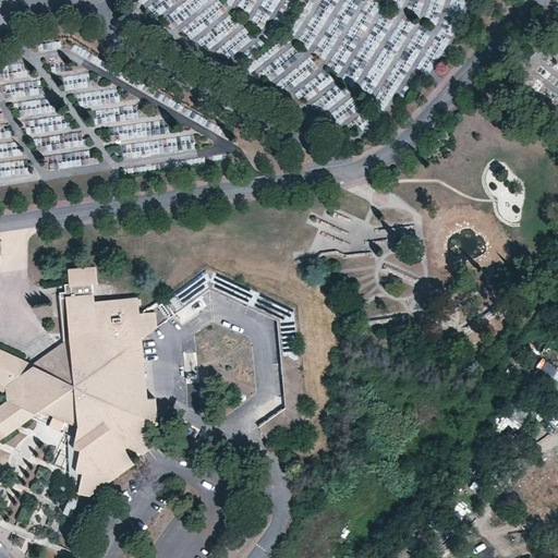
[(220,56),(228,58),(252,40),(242,28),(235,34),(238,26),(229,14),(219,21),(222,11),(214,1),(211,9),(204,14),(205,14),(183,31),(193,43),(216,50),(220,56)]
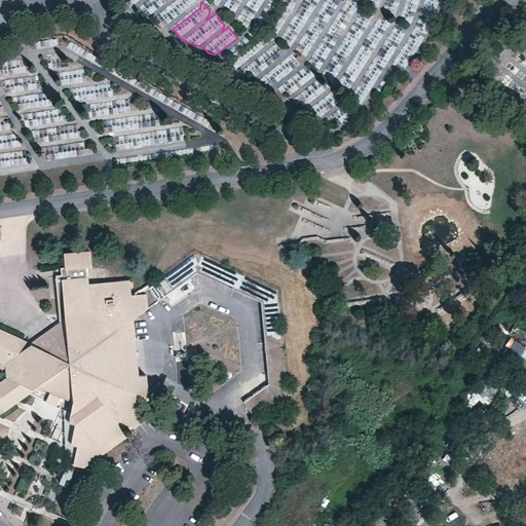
[(321,122),(341,104),(303,65),(284,84),(321,122)]
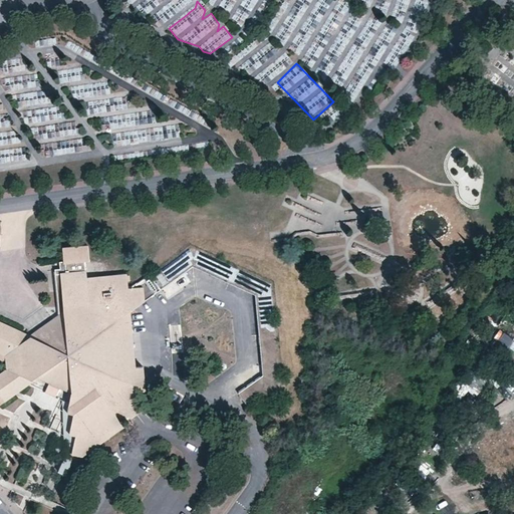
[(58,69),(59,81),(80,80),(79,68),(58,69)]
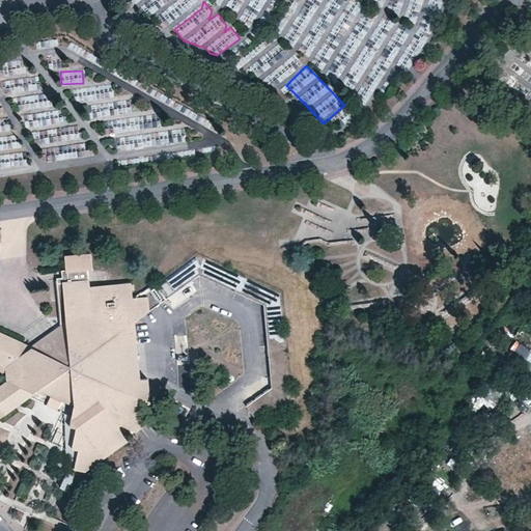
[(92,268),(91,253),(64,255),(66,270),(78,268),(81,267),(84,267),(86,267),(87,268),(92,268)]
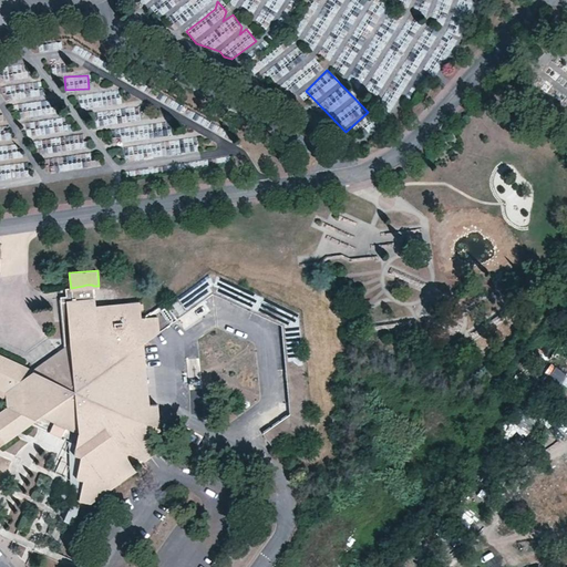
[(310,423),(299,312),(210,272),(167,303),(178,319),(213,294),(281,325),(290,414),(263,433),(274,449),(310,423)]
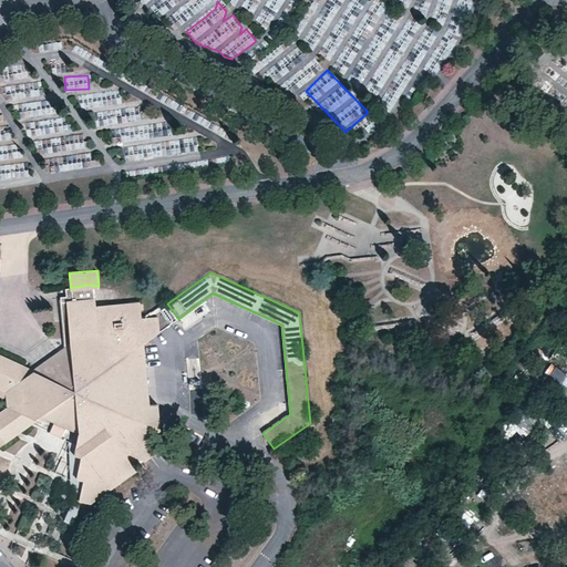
[(158,317),(142,318),(140,302),(95,306),(94,299),(94,289),(93,287),(92,285),(90,285),(86,285),(83,286),(71,288),(71,290),(72,289),(73,300),(69,301),(72,342),(73,349),(40,373),(33,370),(0,353),(0,387),(8,391),(9,406),(0,413),(0,440),(3,444),(38,420),(43,415),(81,432),(79,437),(75,455),(82,456),(78,478),(84,481),(81,500),(92,502),(137,470),(134,464),(142,457),(155,449),(147,437),(161,429),(157,404),(150,404),(144,343),(160,332),(158,317)]
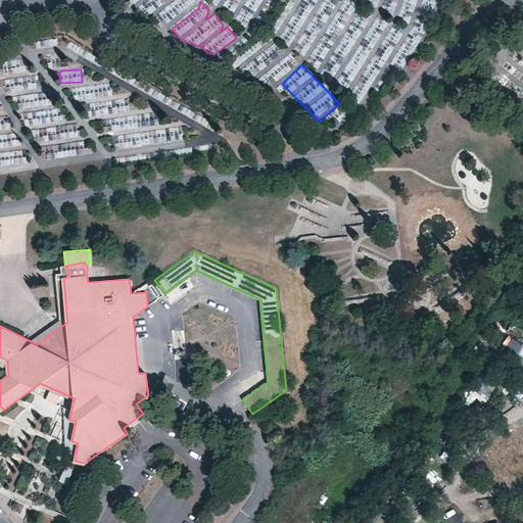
[(66,316),(31,341),(37,344),(67,322),(66,316)]
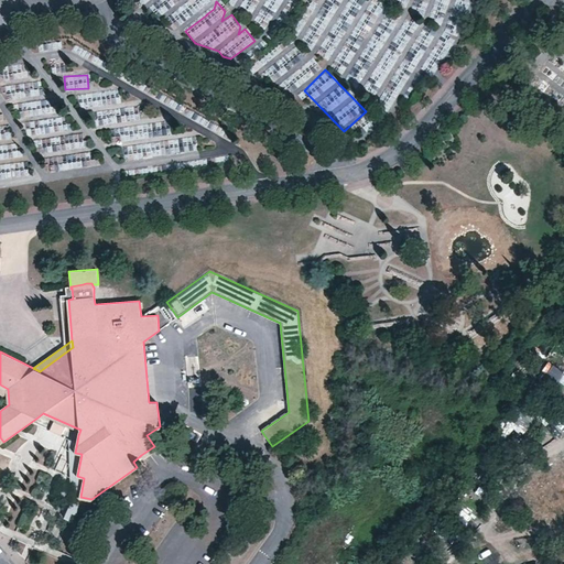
[(513,427),(521,433),(532,418),(514,405),(496,433),(506,440),(513,427)]
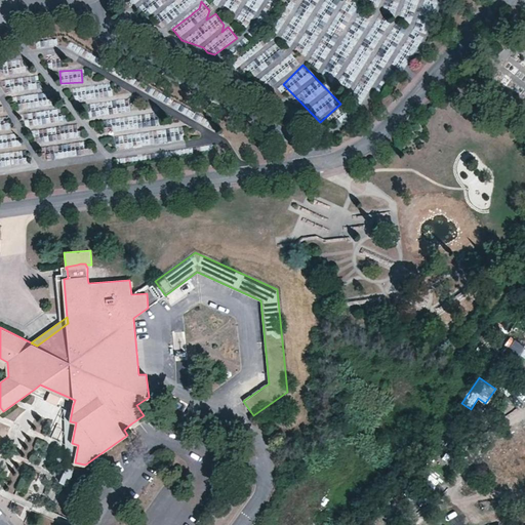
[(48,395),(73,405),(75,400),(40,385),(35,389),(48,395)]
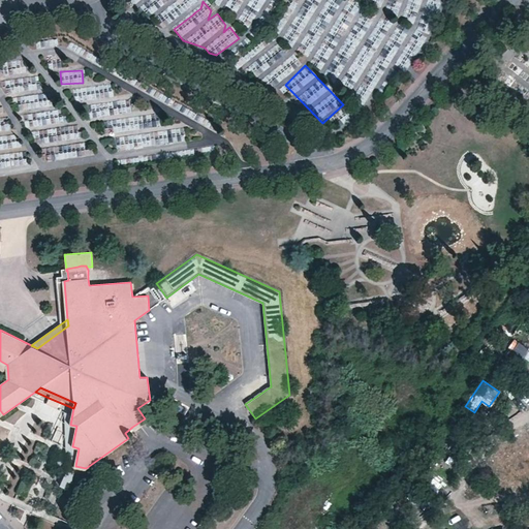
[(147,422),(145,418),(132,427),(135,431),(147,422)]
